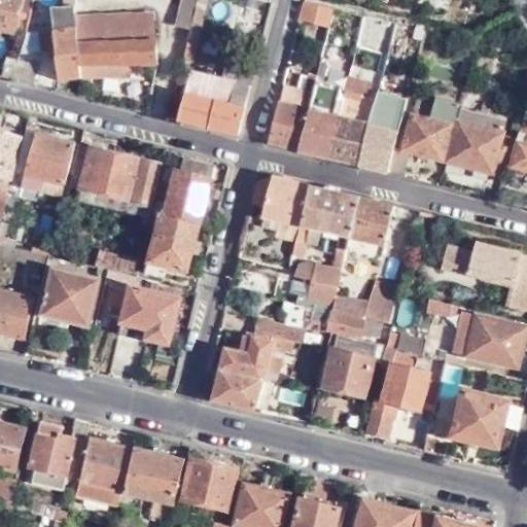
[(22,8),(23,0),(0,0),(0,28),(13,32),(15,29),(27,31),(32,11),(22,8)]
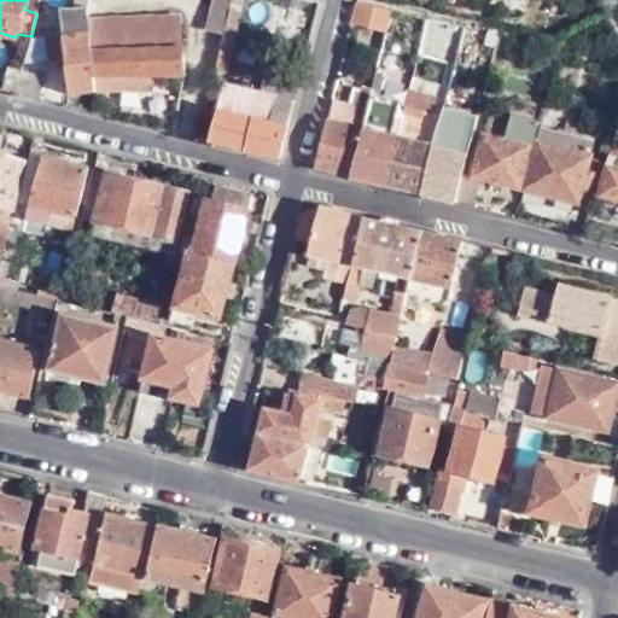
[(211,0),(207,28),(225,33),(232,0),(211,0)]
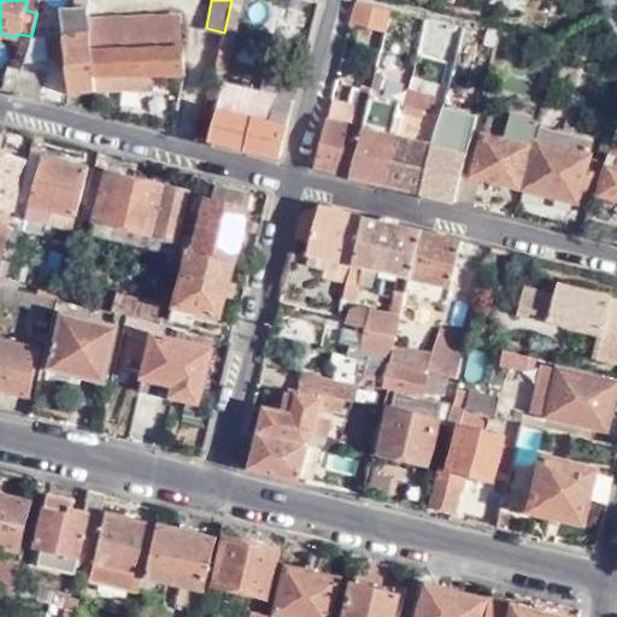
[(244,0),(231,0),(224,33),(219,51),(216,69),(225,71),(244,0)]
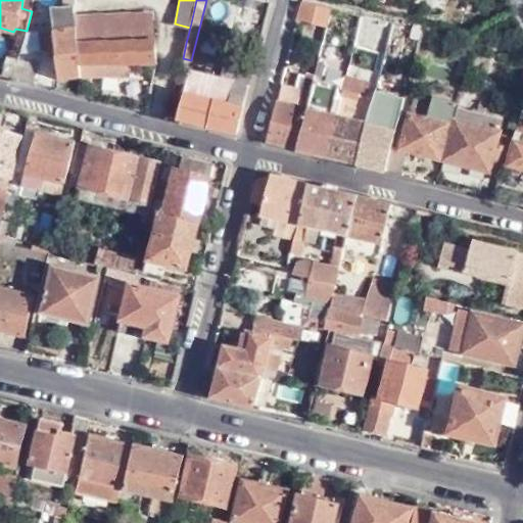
[(298,1),(293,22),(325,30),(330,8),(298,1)]
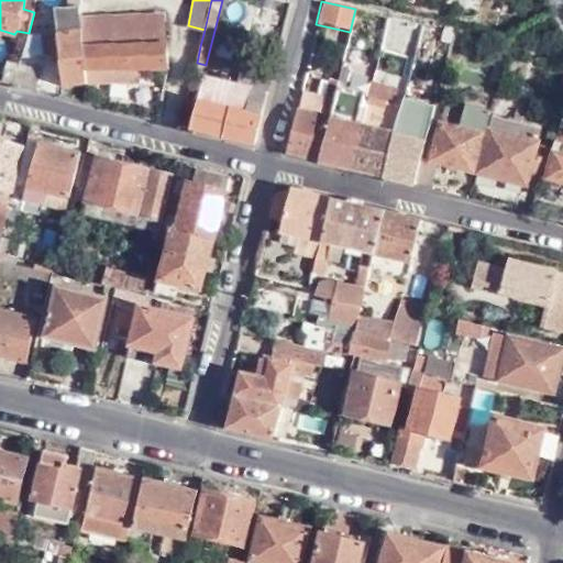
[(78,4),(78,3),(52,8),(55,33),(58,55),(62,85),(86,85),(85,72),(81,45),(78,15),(78,4)]
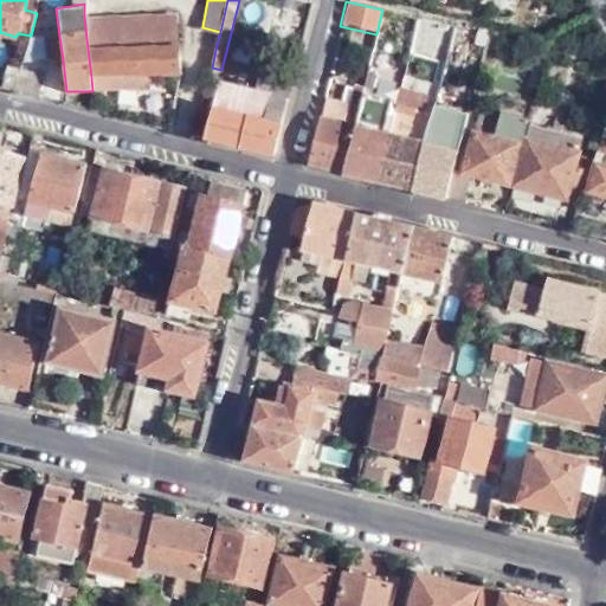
[(174,15),(84,17),(88,49),(178,44),(174,15)]
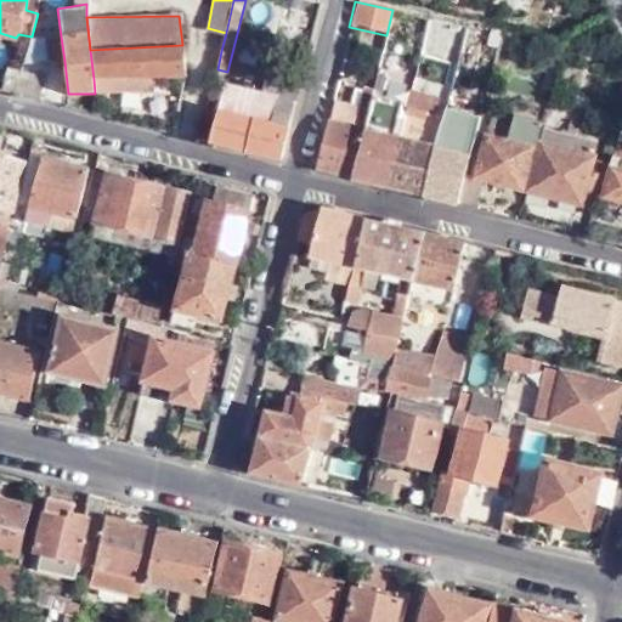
[(437,22),(429,55),(458,63),(467,29),(437,22)]
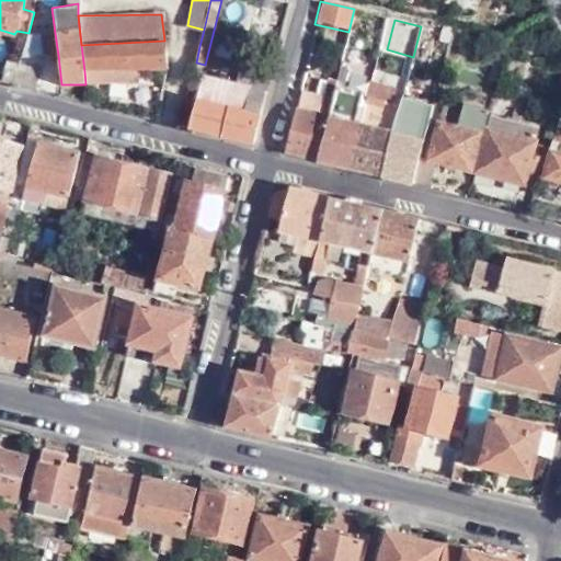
[(358,35),(361,24),(353,22),(351,33),(358,35)]
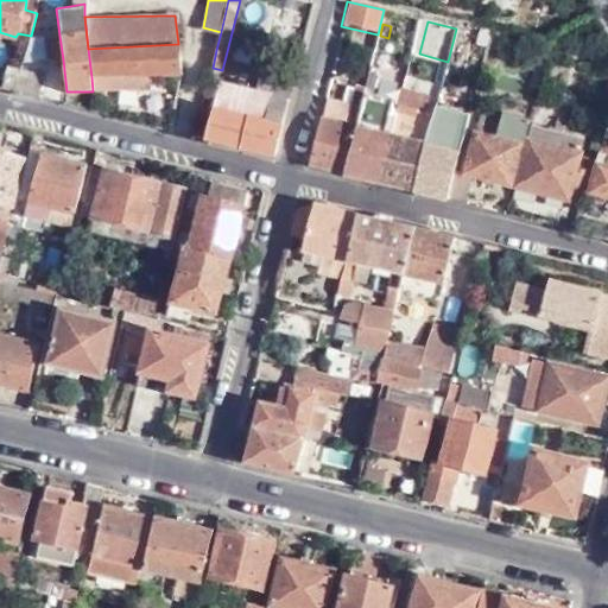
[(488,45),(493,27),(482,25),(477,43),(488,45)]
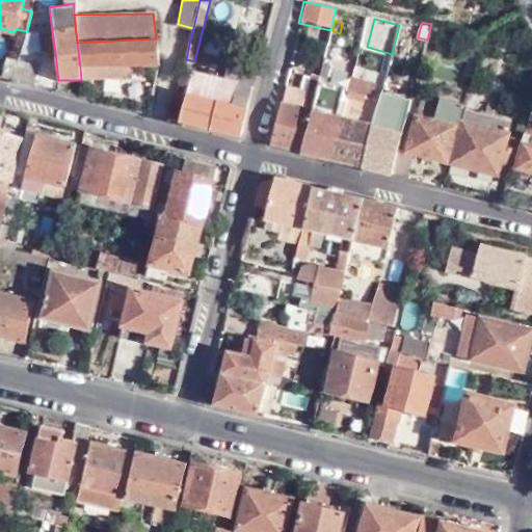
[(43,54),(55,52),(52,31),(38,33),(43,54)]
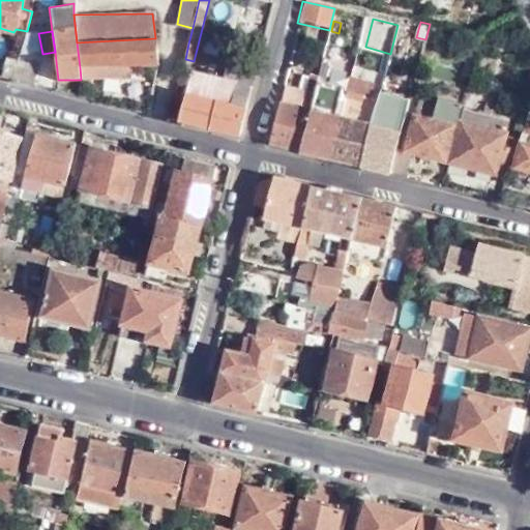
[(155,38),(77,42),(80,67),(81,80),(123,78),(123,66),(158,66),(158,38),(155,38)]
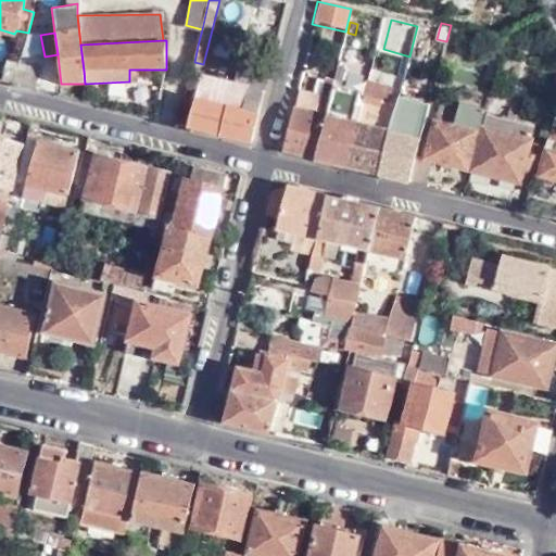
[(203,73),(189,126),(252,142),(270,73),(239,65),(235,81),(203,73)]
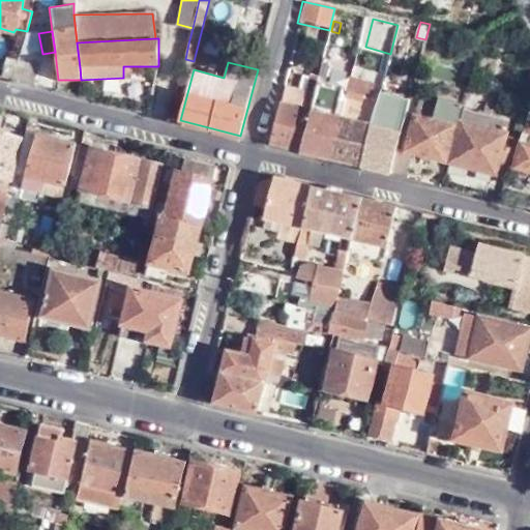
[(320,76),(319,80),(340,85),(343,70),(323,62),(320,76)]
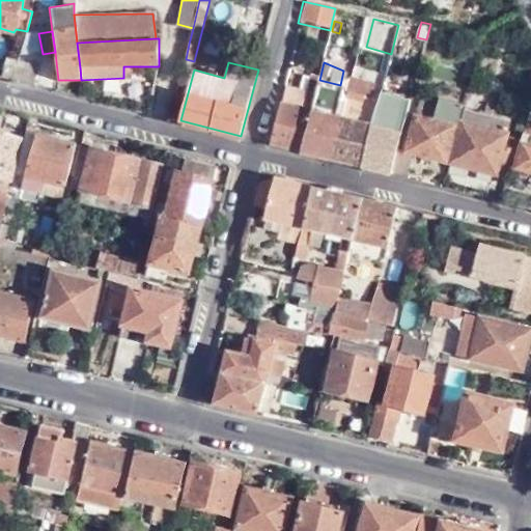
[(301,149),(319,80),(320,76),(311,73),(306,91),(302,106),(283,102),(281,101),(271,141),(301,149)]
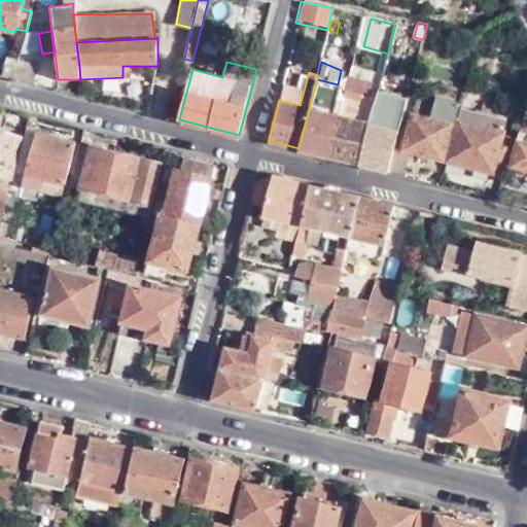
[(363,95),(366,79),(350,75),(348,81),(346,92),(363,95)]
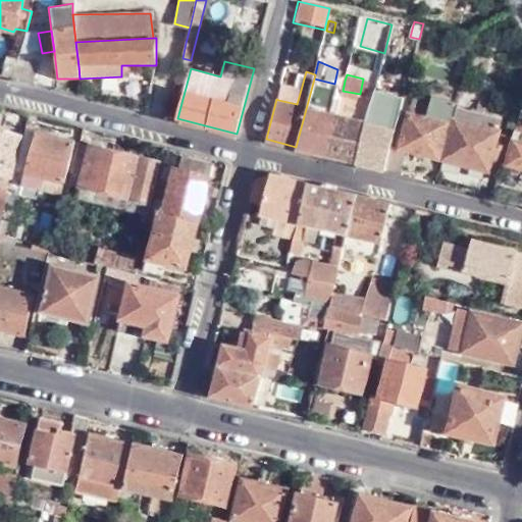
[(296,147),(325,154),(335,114),(330,113),(338,85),(334,84),(314,79),(296,147)]
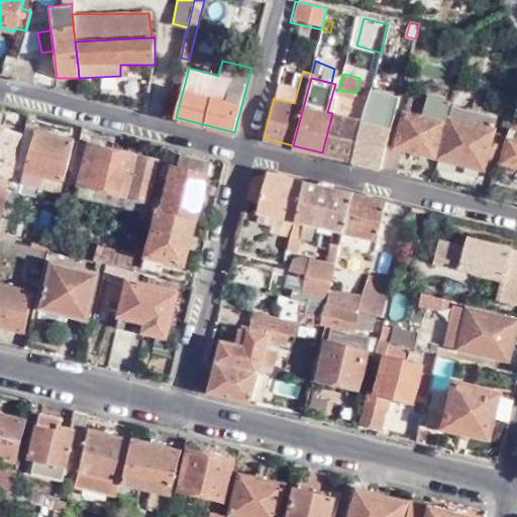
[(276,99),(294,103),(298,89),(280,84),(276,99)]
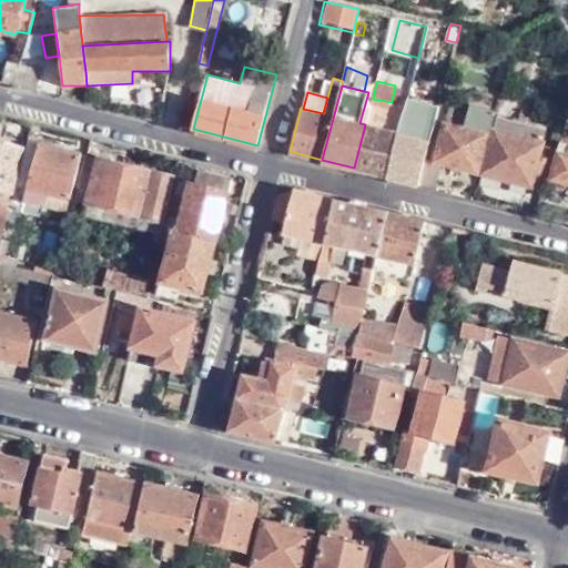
[(429,102),(408,95),(408,97),(405,107),(426,113),(429,102)]
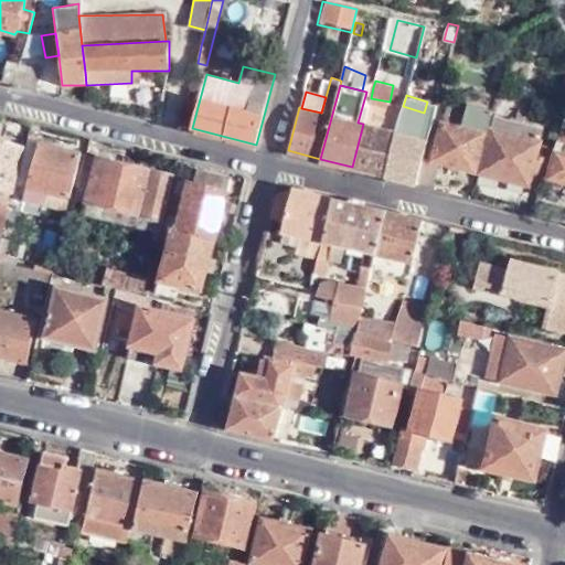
[(448,104),(443,121),(464,127),(468,109),(448,104)]
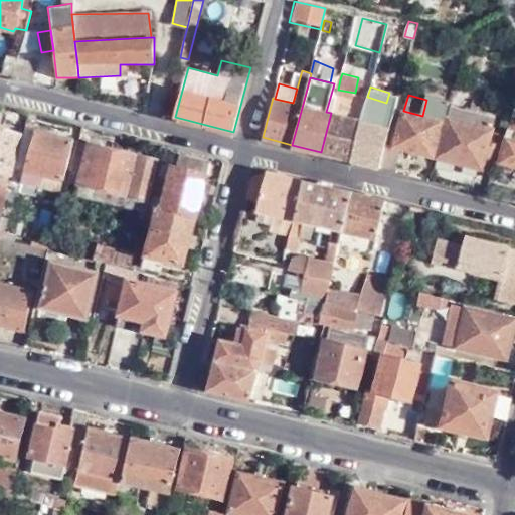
[(437,155),(447,115),(450,103),(451,102),(428,96),(426,100),(422,116),(403,111),(399,111),(390,143),(399,146),(437,155)]
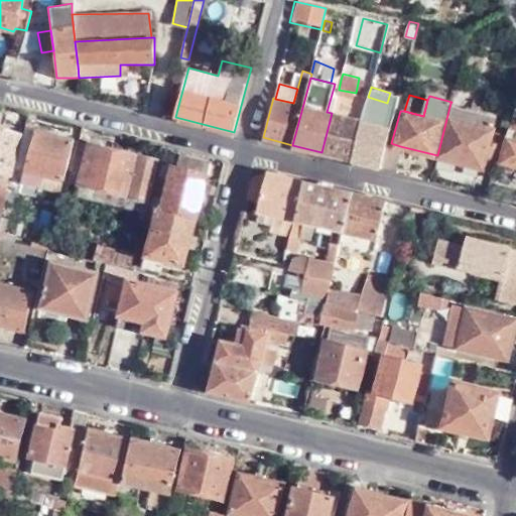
[(497,115),(450,103),(447,115),(453,116),(441,157),(496,170),(504,141),(490,138),(493,129),(497,115)]
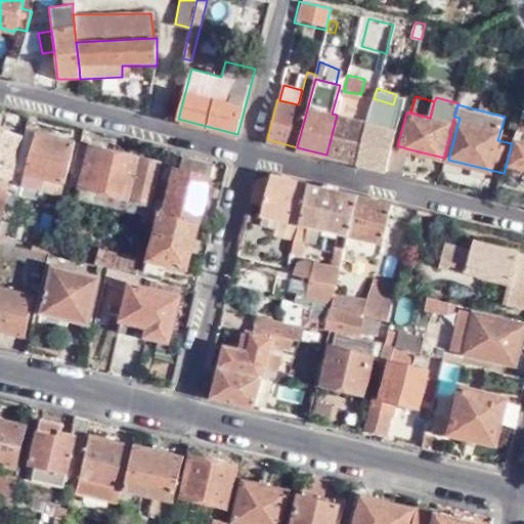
[(326,155),(357,163),(367,122),(337,115),(326,155)]
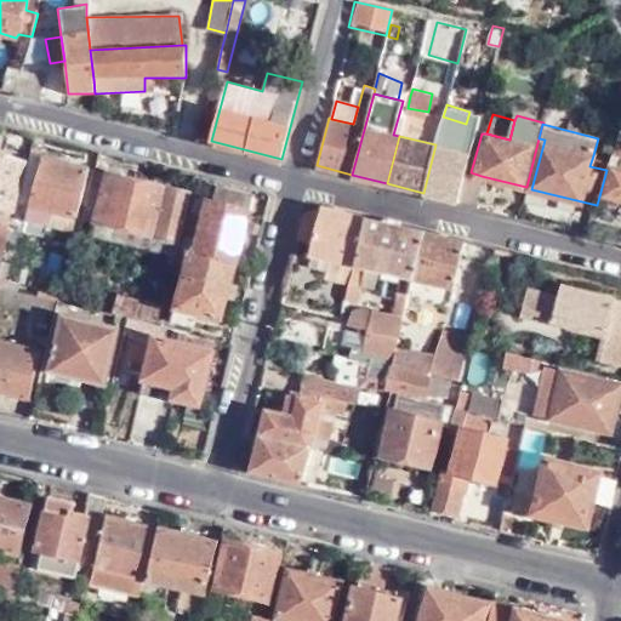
[(457,203),(459,200),(466,171),(473,142),(463,138),(460,151),(436,144),(423,193),(457,203)]
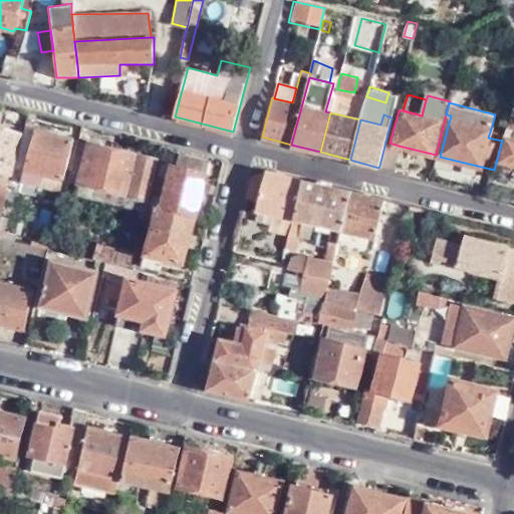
[(20,132),(0,126),(0,168),(10,171),(20,132)]
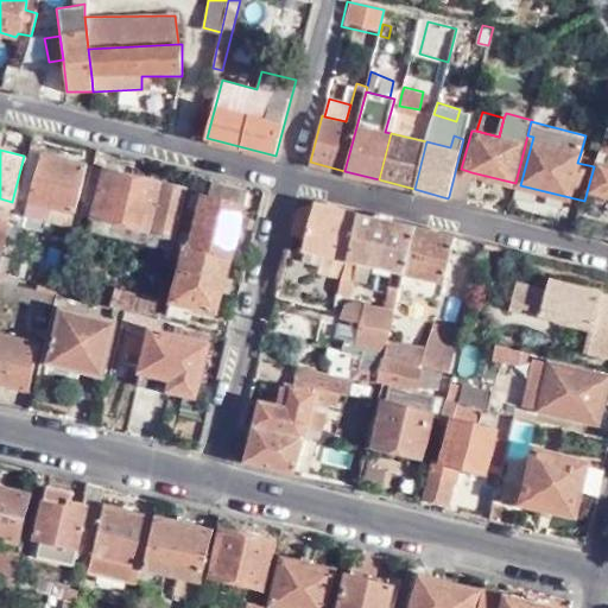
[(30,200),(75,210),(87,162),(43,150),(30,200)]
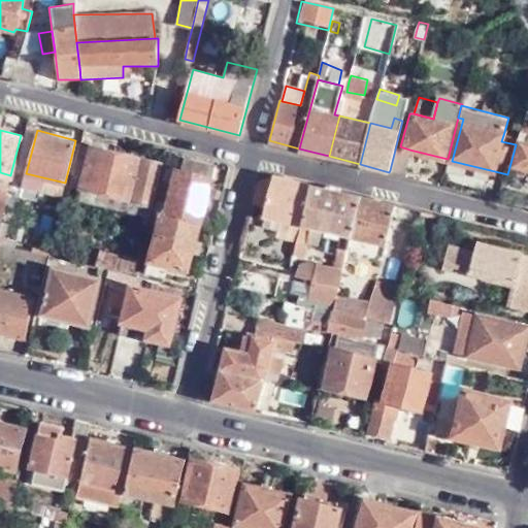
[(519,136),(504,132),(501,141),(516,144),(519,136)]
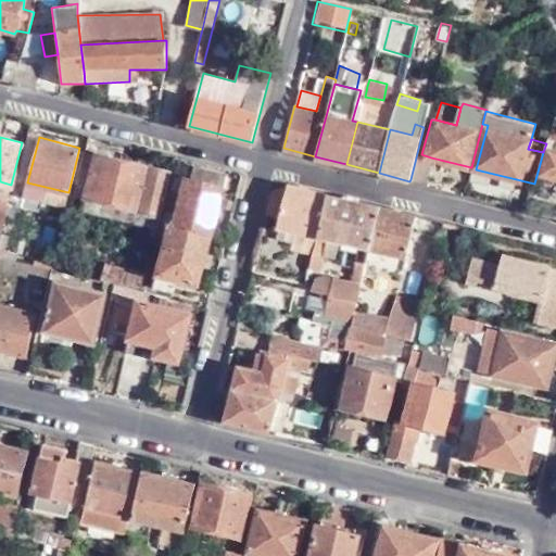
[(555,140),(553,140),(543,175),(555,178),(555,140)]
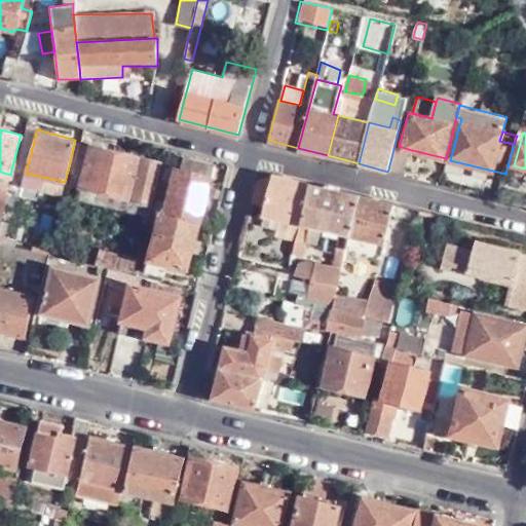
[(130,198),(141,157),(81,142),(71,183),(82,186),(130,198)]
